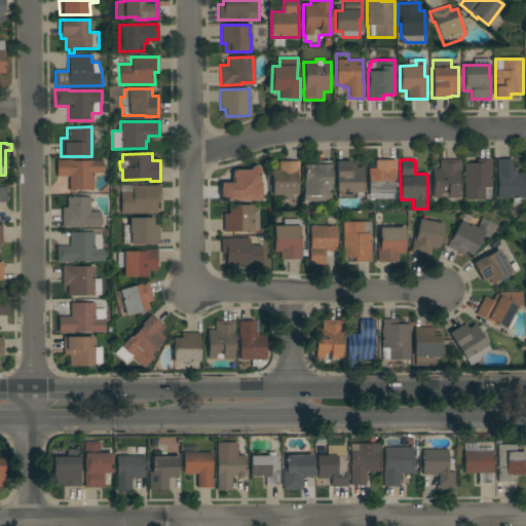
[(491,159),(491,187),(484,187),(484,199),(463,199),(463,171),(467,171),(467,163),(476,163),(476,159),(491,159)]
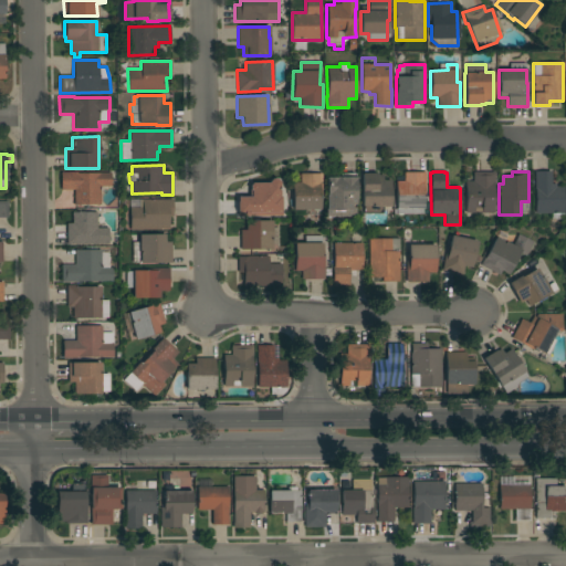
[(551,213),(535,213),(535,171),(551,171),(551,184),(555,184),(555,187),(563,187),(563,219),(551,219),(551,213)]
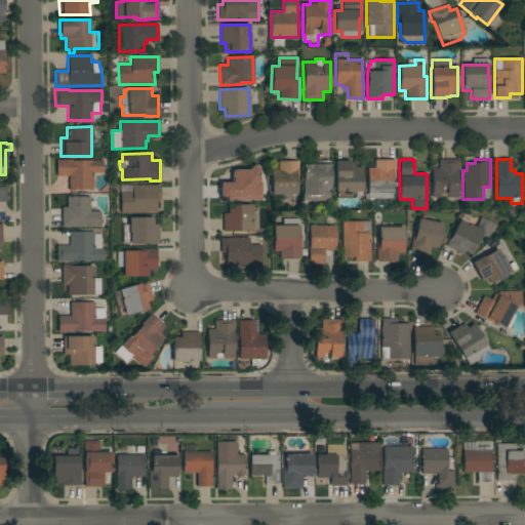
[(72,160),(72,161),(103,160),(103,173),(93,173),(93,190),(69,190),(69,176),(56,176),(56,160),(72,160)]
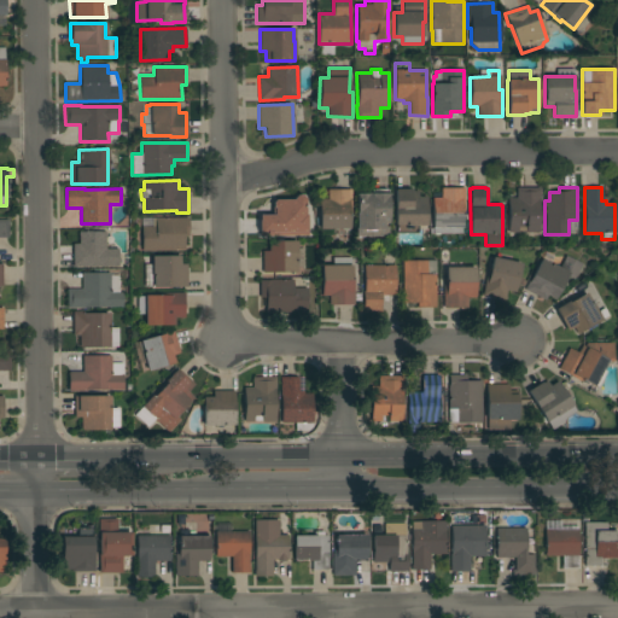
[(388,188),(388,198),(389,198),(389,221),(388,221),(388,235),(380,234),(380,235),(356,235),(356,194),(371,194),(371,188),(388,188)]
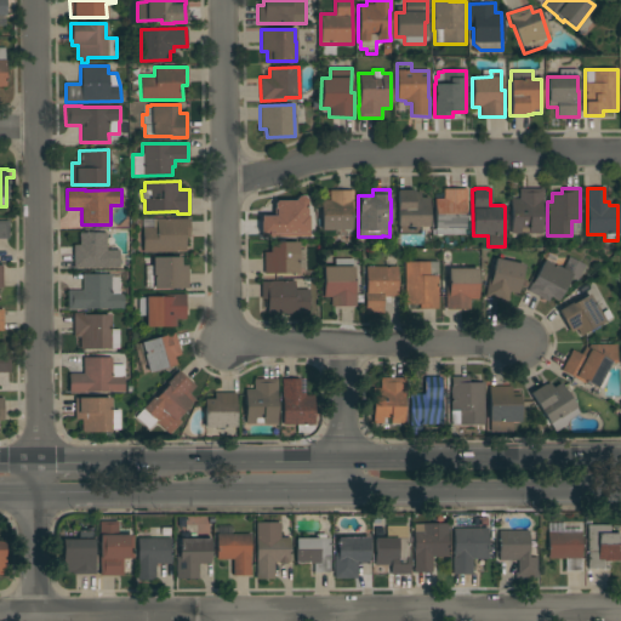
[(467,189),(467,215),(463,215),(463,235),(436,235),(436,229),(434,229),(434,199),(443,199),(443,189),(467,189)]
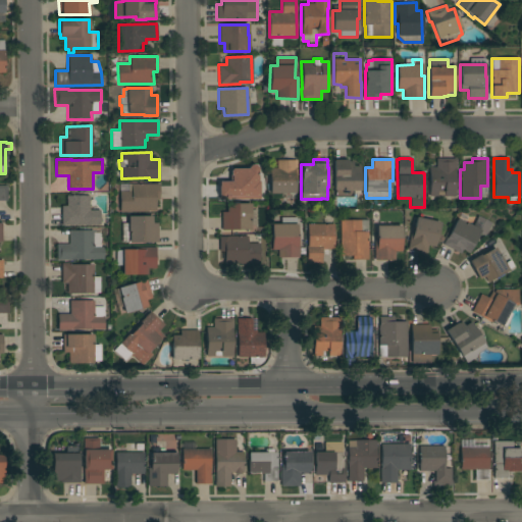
[(456,159),(456,169),(456,197),(445,197),(445,196),(437,196),(437,197),(429,197),(429,167),(436,167),(436,159),(456,159)]
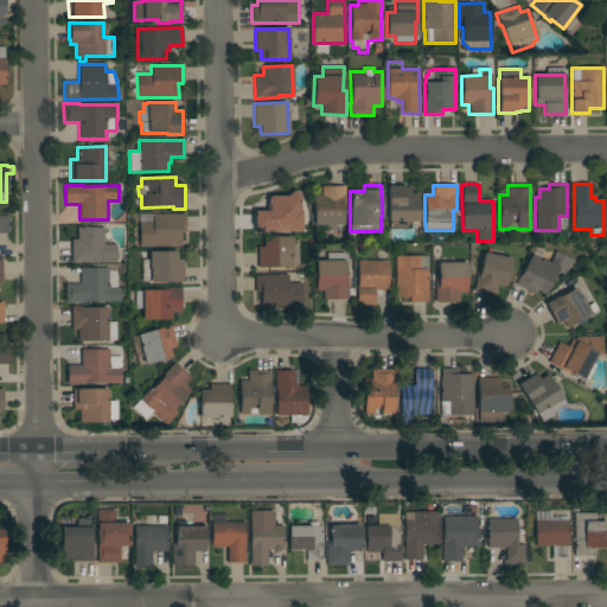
[(313,196),(323,196),(321,186),(345,186),(345,211),(343,211),(343,225),(314,225),(313,196)]
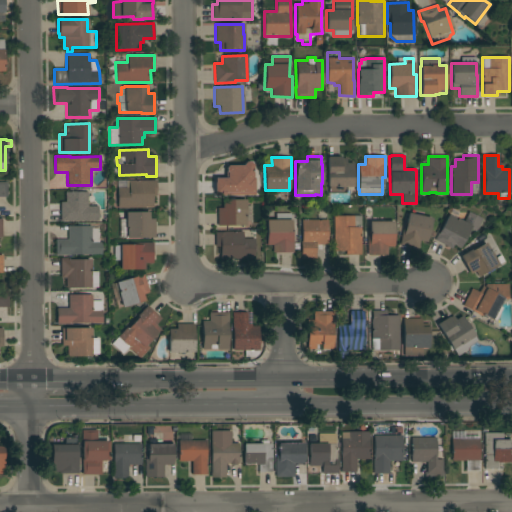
[(329,186),(327,186),(328,157),(341,157),(341,158),(347,158),(347,163),(353,163),(353,187),(346,187),(346,193),(328,193),(329,186)]
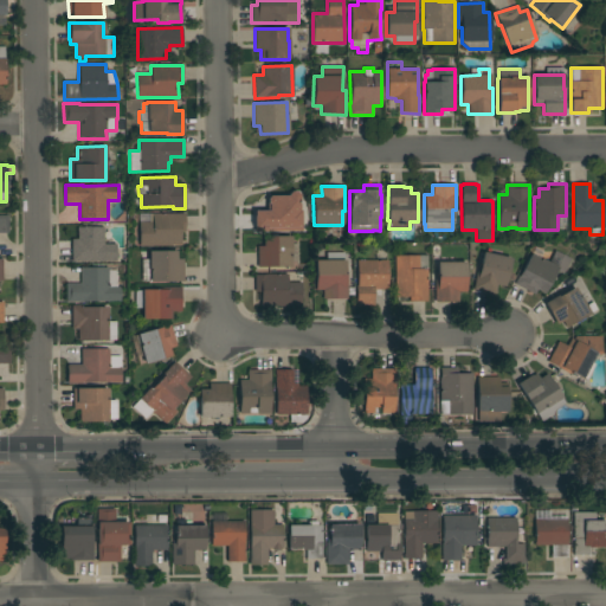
[(266,214),(266,200),(296,199),(296,230),(270,231),(251,232),(250,214),(266,214)]
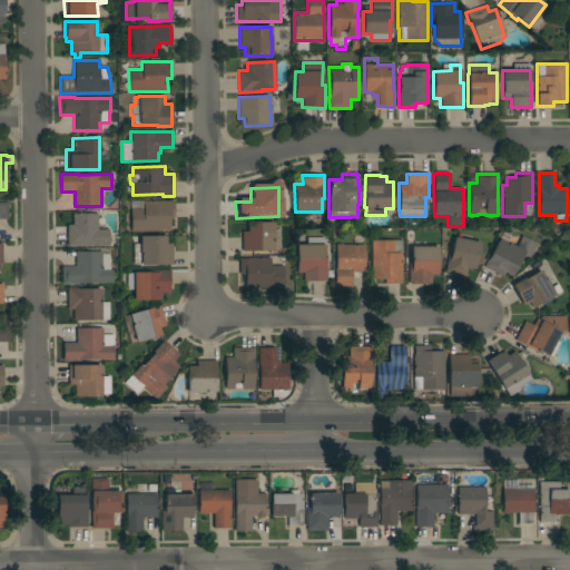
[(130,202),(174,200),(174,218),(169,218),(169,232),(131,232),(130,202)]
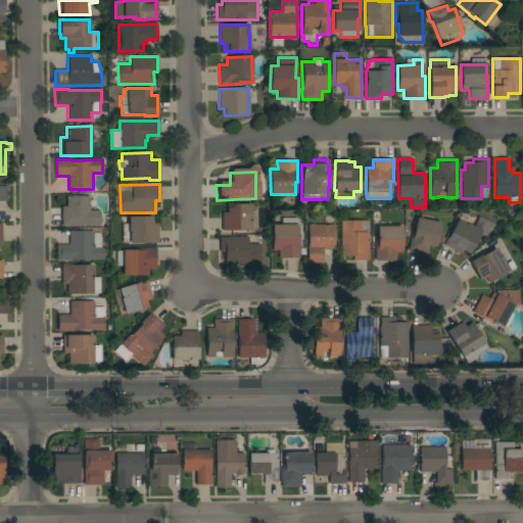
[(90,196),(90,211),(100,210),(100,219),(106,219),(106,225),(100,225),(100,226),(61,227),(61,206),(66,206),(66,196),(90,196)]
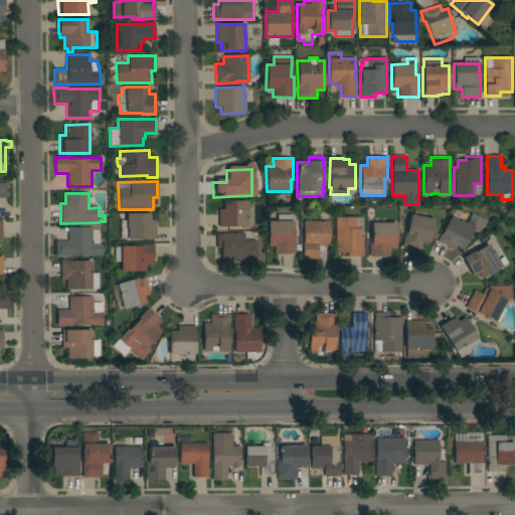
[(224,209),(223,201),(247,201),(247,226),(219,227),(218,209),(224,209)]
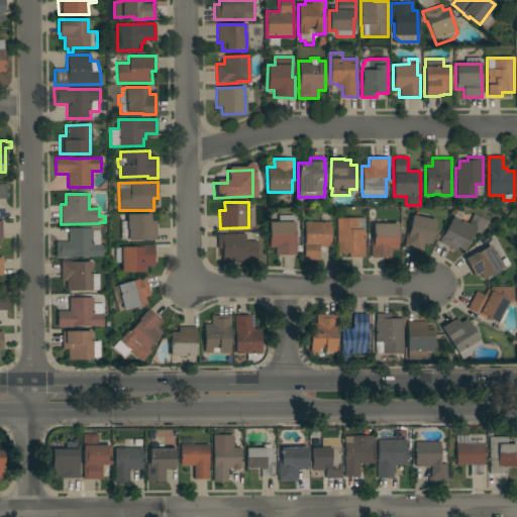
[(438,242),(452,217),(455,211),(463,215),(460,220),(468,224),(474,214),(487,221),(480,234),(475,231),(464,250),(458,246),(456,251),(438,242)]
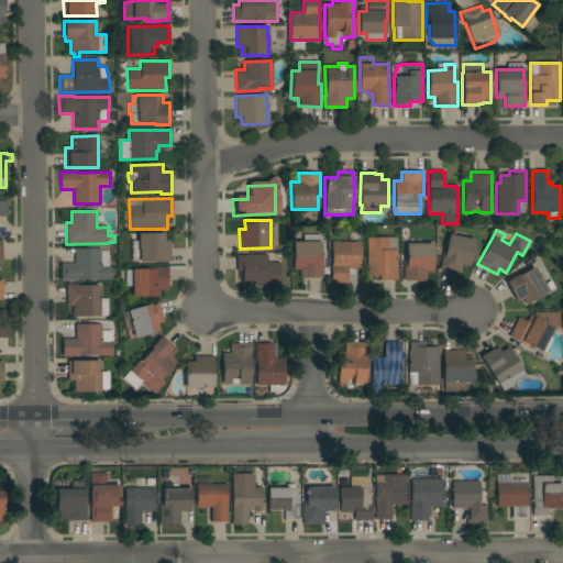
[(170,262),(131,262),(131,241),(139,241),(139,233),(165,233),(165,241),(170,241),(170,262)]
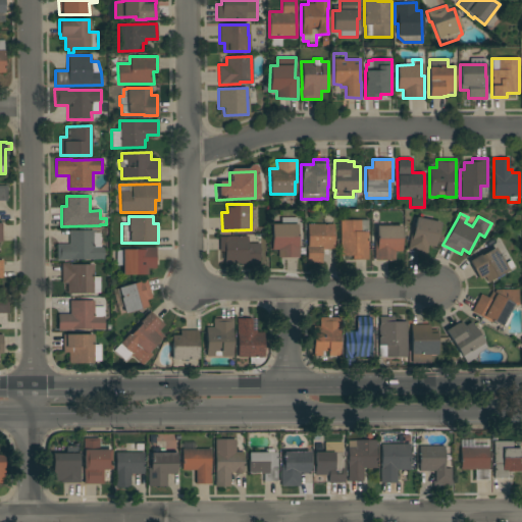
[(297,218),(296,237),(300,237),(300,258),(278,258),(278,250),(271,250),(272,224),(281,224),(281,217),(297,218)]
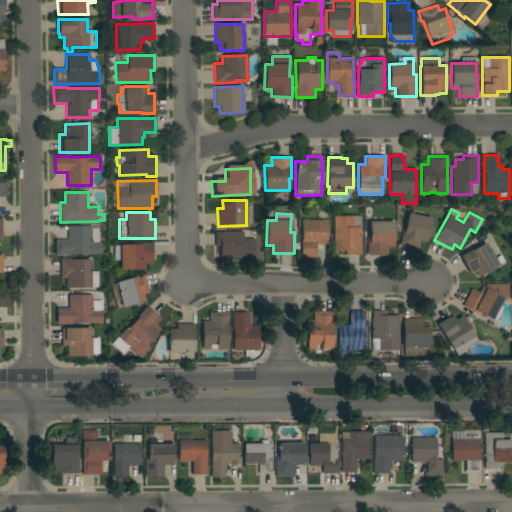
[(405,223),(406,223),(408,213),(432,219),(427,242),(420,241),(418,249),(400,244),(405,223)]
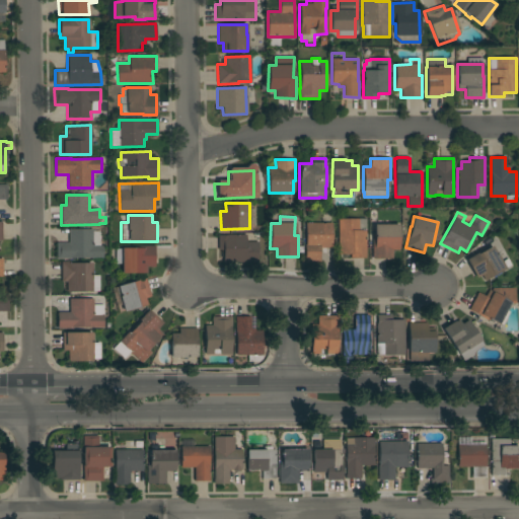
[(359,219),(359,230),(366,230),(366,258),(351,258),(351,254),(342,254),(342,247),(339,247),(339,219),(359,219)]
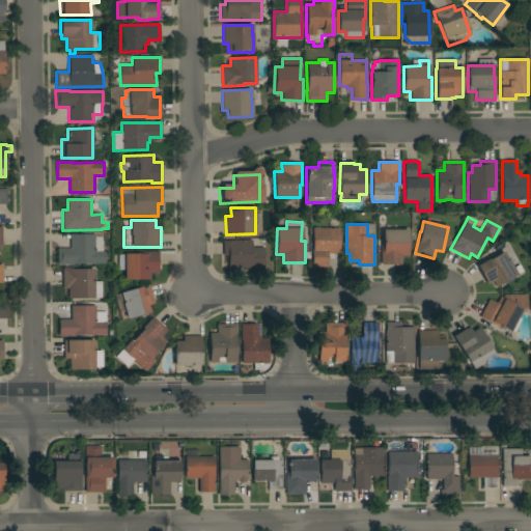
[(340,228),(340,253),(328,253),(328,269),(312,269),(312,251),(313,251),(313,228),(340,228)]
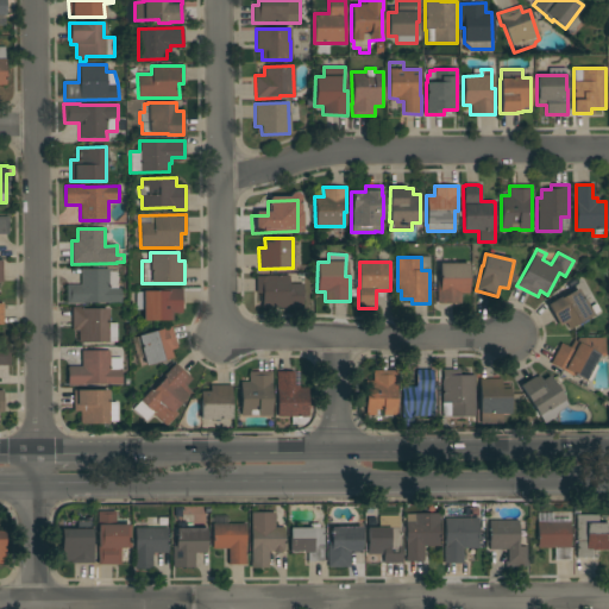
[(469,264),(469,294),(460,294),(460,303),(437,303),(437,278),(439,278),(439,264),(469,264)]
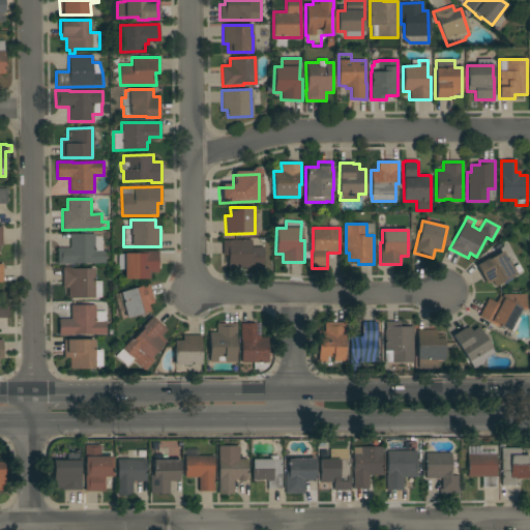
[(70,248),(70,234),(95,234),(95,236),(102,236),(102,252),(105,252),(105,263),(74,264),(74,265),(58,265),(57,248),(70,248)]
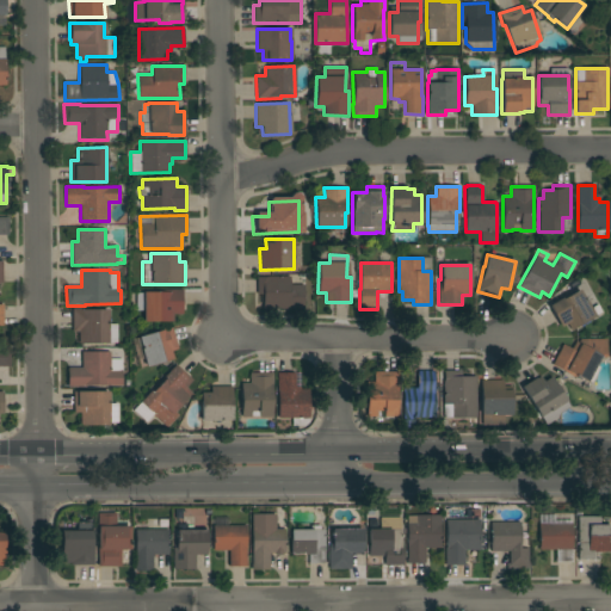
[(266,278),(266,277),(290,277),(290,276),(294,276),(294,285),(304,285),(304,309),(263,309),(263,295),(257,295),(257,278),(266,278)]
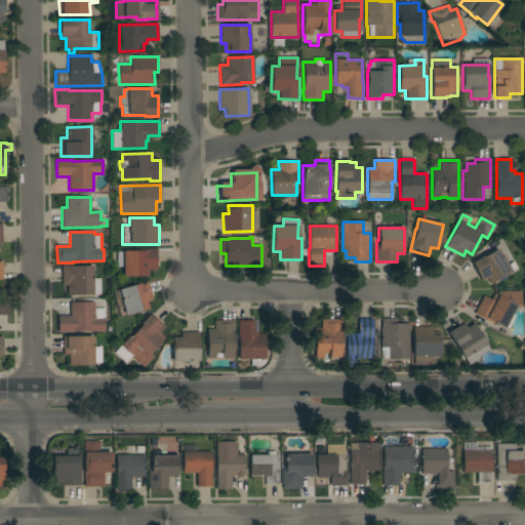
[(150,271),(150,277),(123,277),(123,267),(119,267),(119,264),(117,264),(117,251),(134,251),(134,248),(157,248),(157,271),(150,271)]
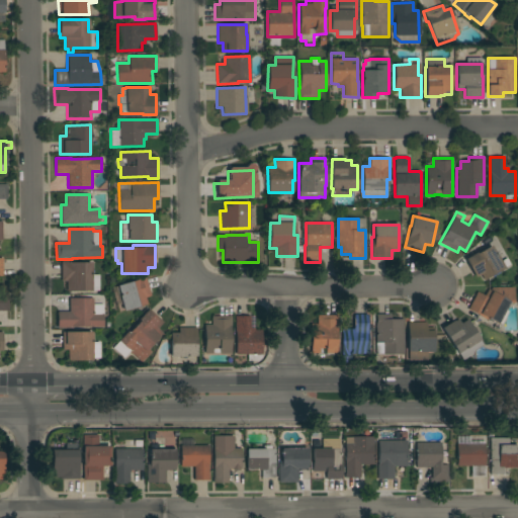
[(477,253),(477,254),(491,246),(500,261),(506,258),(510,265),(484,279),(481,274),(475,277),(464,259),(477,253)]
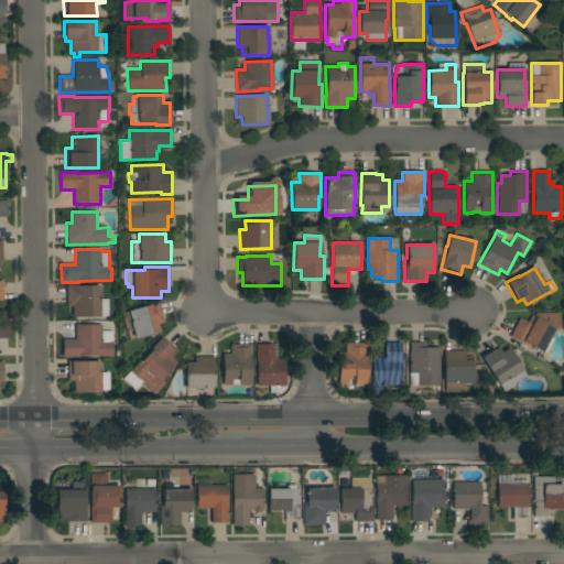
[(74,284),(74,286),(99,285),(99,300),(108,300),(108,316),(73,317),(73,306),(66,306),(66,284),(74,284)]
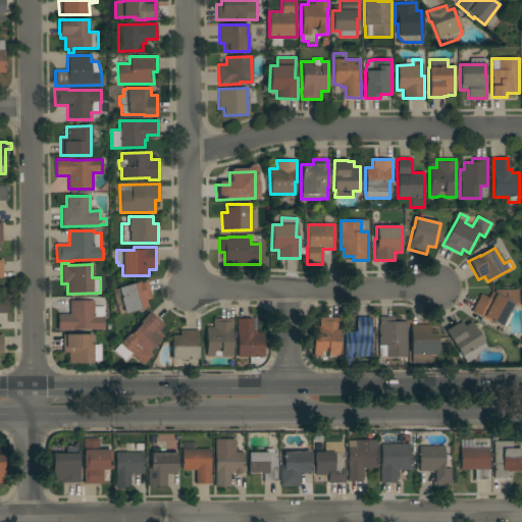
[(152,299),(147,300),(149,307),(125,314),(120,299),(121,298),(118,289),(137,282),(137,281),(146,279),(152,299)]
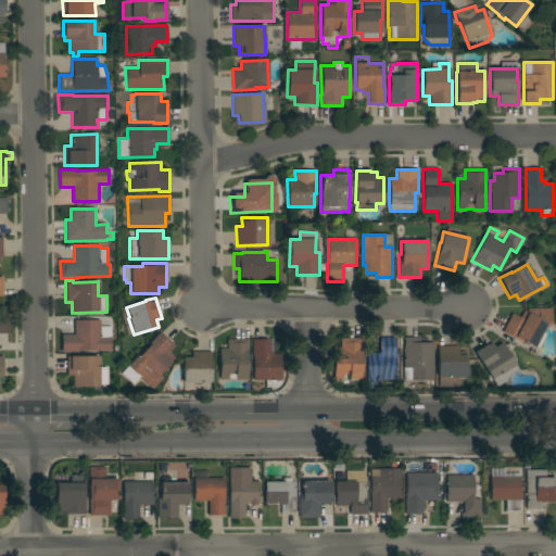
[(552,308),(552,325),(546,325),(542,332),(546,335),(538,349),(535,346),(534,348),(522,342),(522,343),(502,332),(512,314),(519,318),(523,311),(526,312),(528,308),(552,308)]
